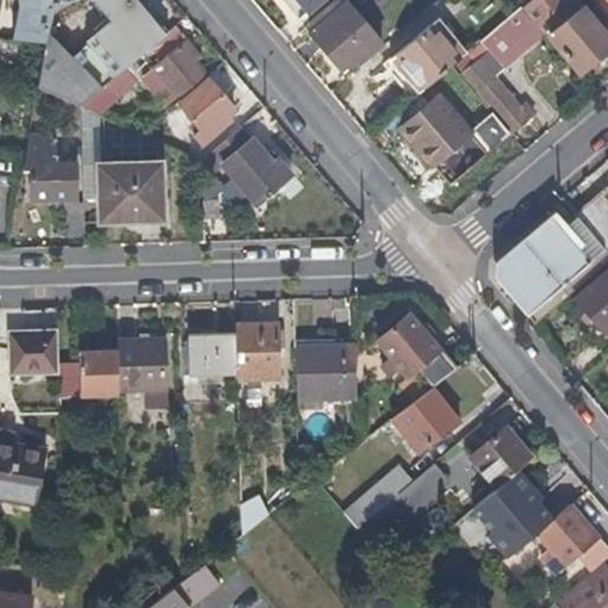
[(155,44),(171,31),(160,17),(144,0),(100,0),(116,18),(97,32),(126,69),(155,44)]
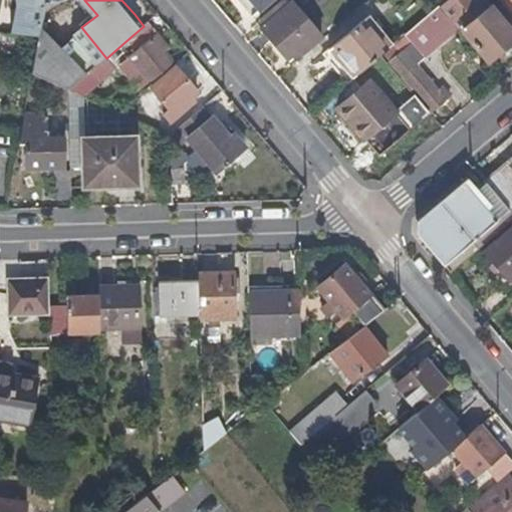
[(239,0),(253,15),(271,0),(239,0)]
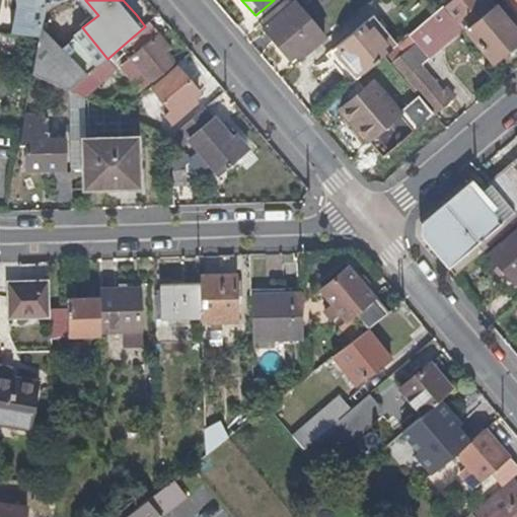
[(467,30),(496,6),(490,0),(440,0),(467,30)]
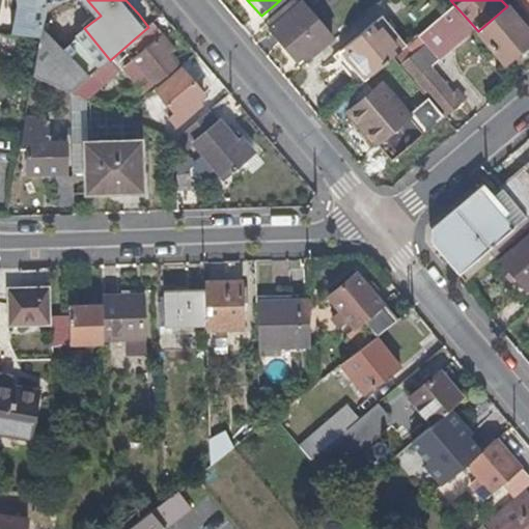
[(310,55),(332,36),(302,2),(271,29),(296,59),(306,51),(310,55)]
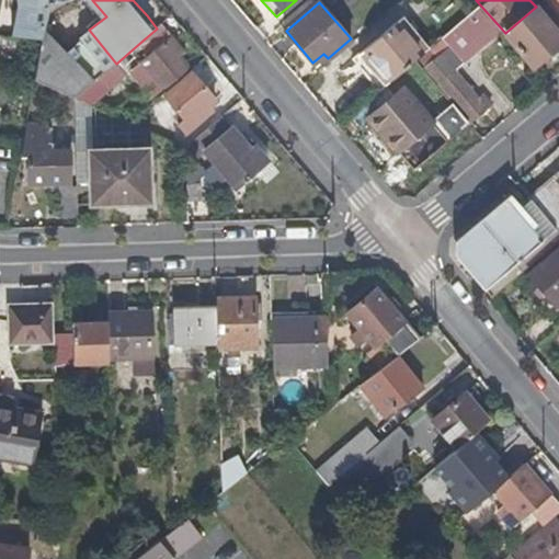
[(534,67),(558,45),(558,34),(536,7),(505,33),(534,67)]
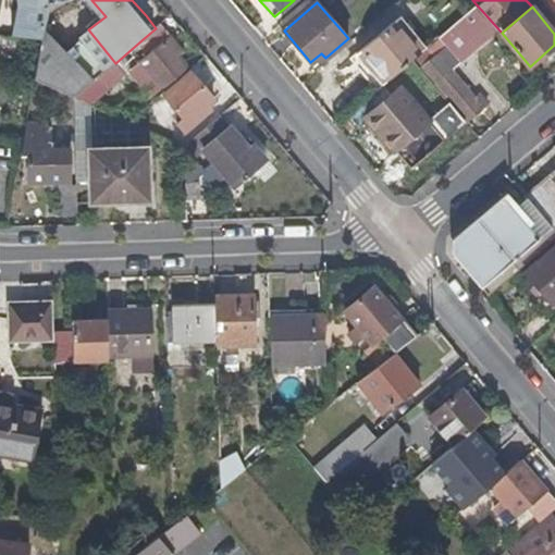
[(488,103),(480,95),(476,99),(451,70),(460,62),(458,59),(494,29),(477,10),(417,59),(429,73),(469,120),(488,103)]
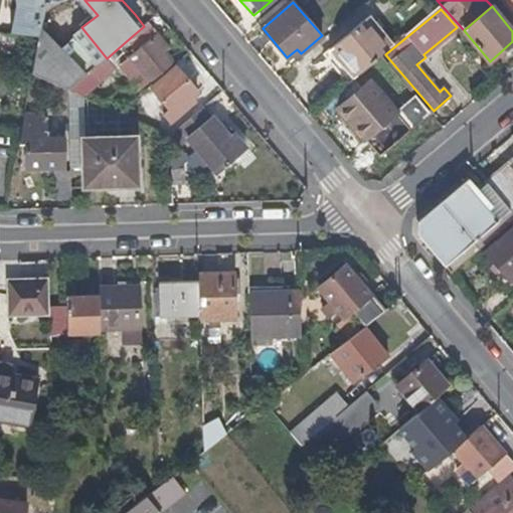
[(382,54),(394,44),(371,18),(327,54),(349,82),(382,54)]
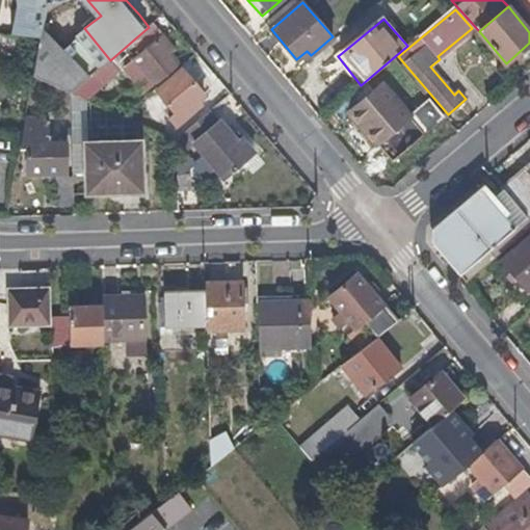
[(147,51),(164,36),(154,23),(149,27),(135,38),(147,51)]
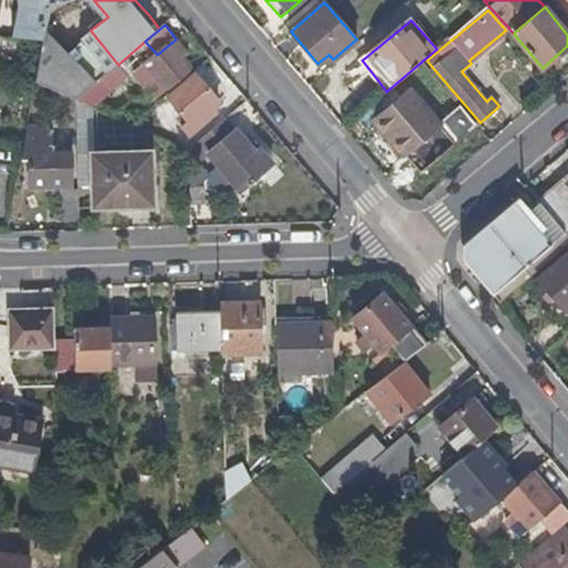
[(98,80),(47,28),(41,51),(37,81),(48,86),(77,97),(98,80)]
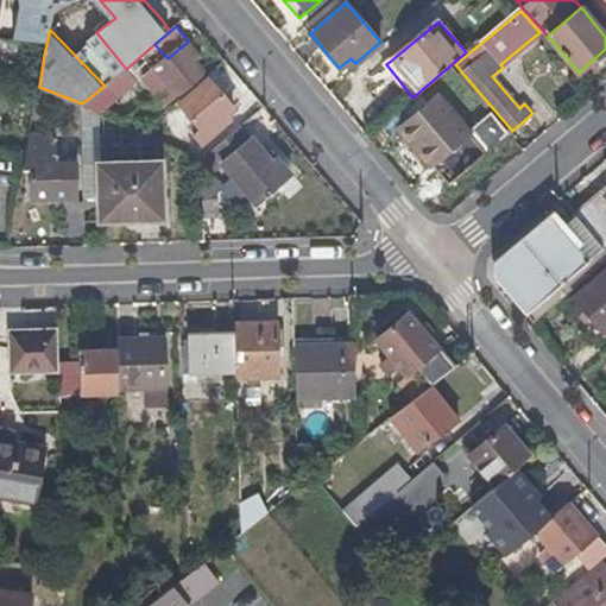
[(206,74),(194,57),(199,54),(188,42),(168,58),(157,67),(174,86),(181,94),(206,74)]
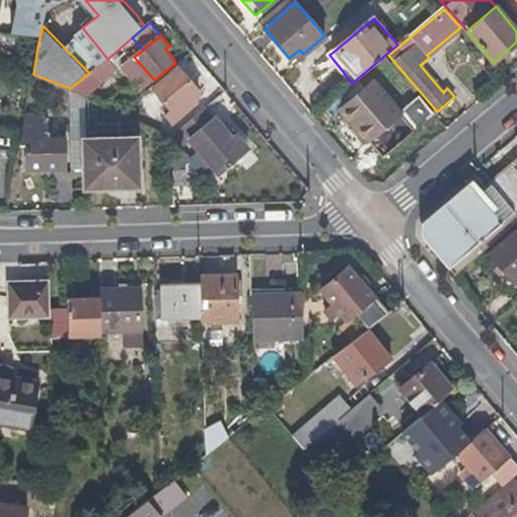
[(293,63),(303,54),(299,50),(289,58),(293,63)]
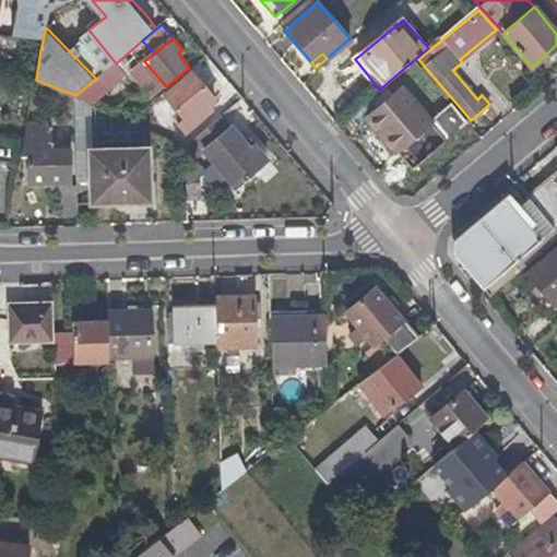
[(160,79),(144,61),(132,72),(146,90),(160,79)]
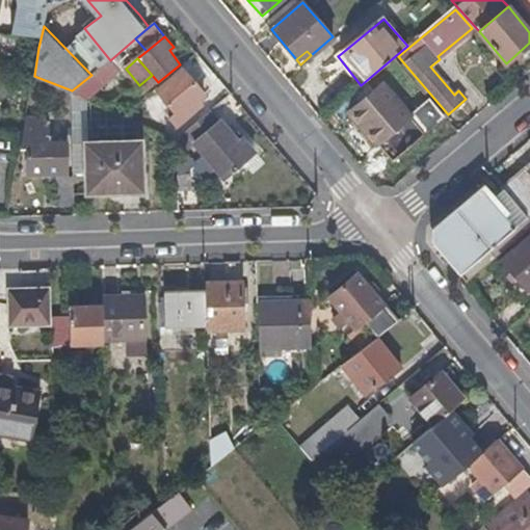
[(100,82),(113,71),(107,62),(93,75),(100,82)]
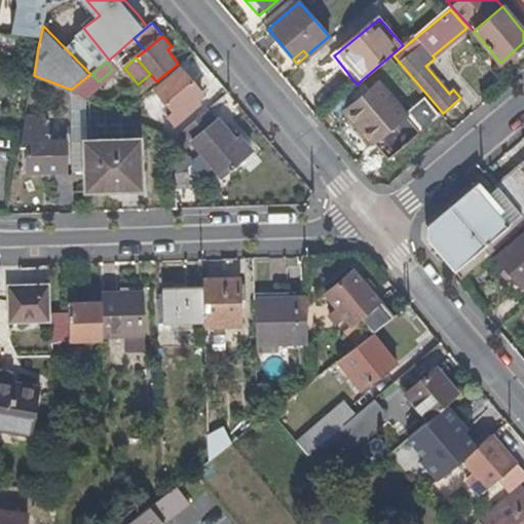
[(201,94),(182,68),(156,89),(175,110),(169,115),(175,123),(198,103),(195,100),(202,95),(201,94)]
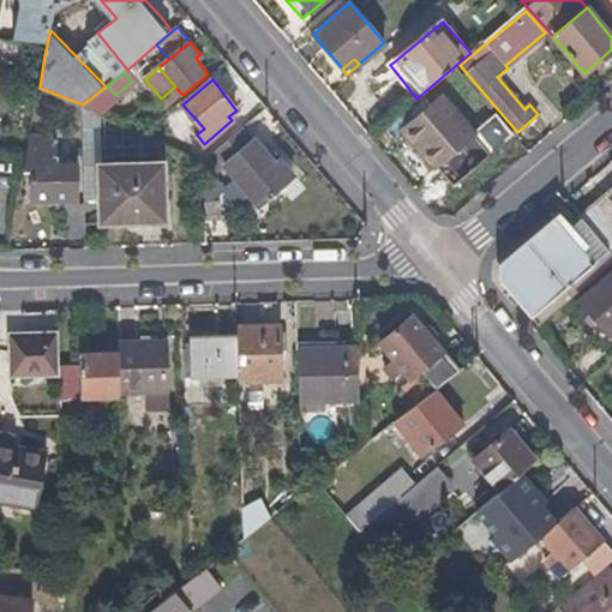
[(453,185),(514,135),(497,113),(472,133),(442,99),(405,129),(453,185)]
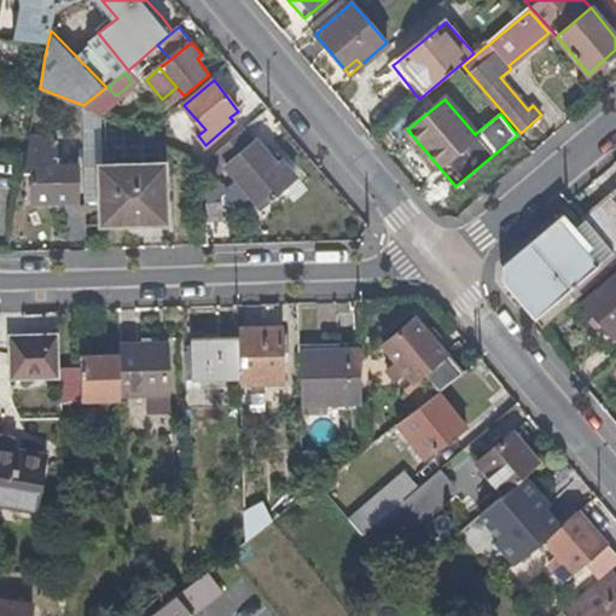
[(161,156),(160,149),(158,140),(145,134),(134,131),(85,108),(83,108),(86,201),(99,201),(99,163),(160,162),(161,156)]
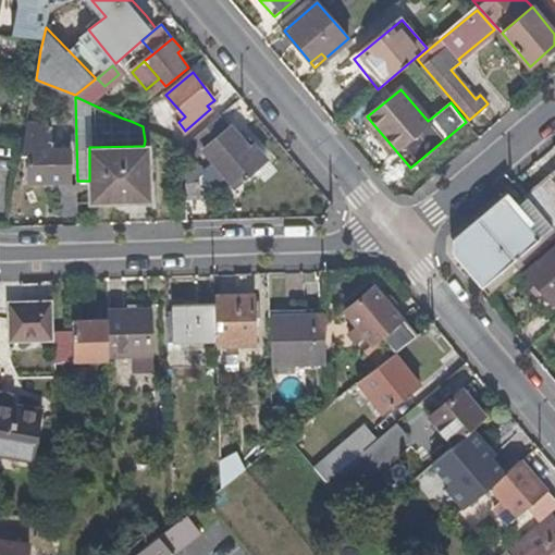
[(204,148),(231,127),(221,114),(196,137),(204,148)]
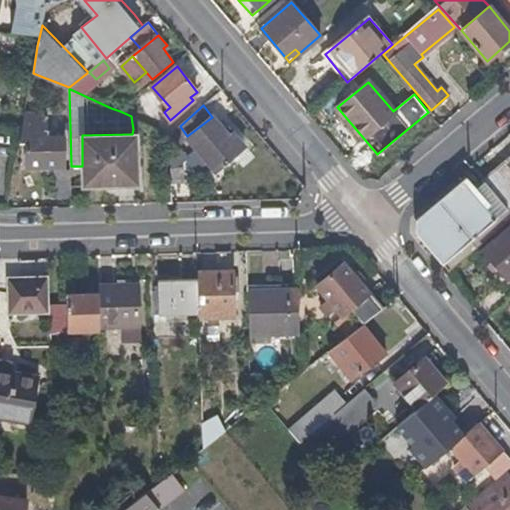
[(64,165),(64,136),(46,137),(45,112),(27,112),(23,137),(28,137),(28,166),(64,165)]
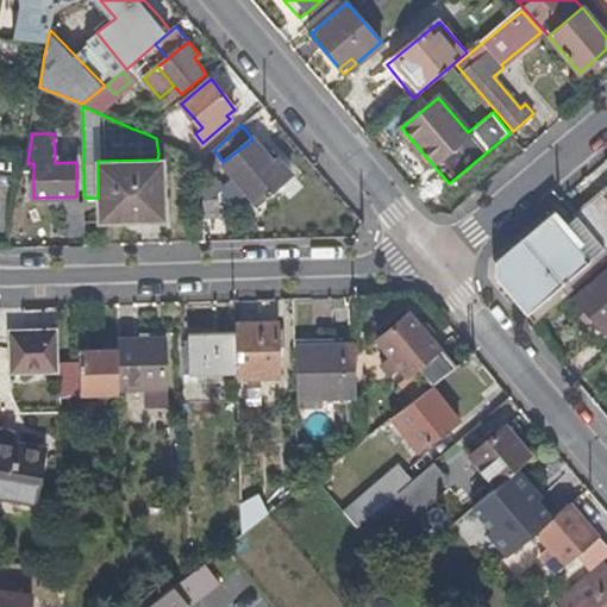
[(254,202),(292,175),(279,157),(270,163),(263,154),(252,139),(223,162),(251,200),(254,202)]
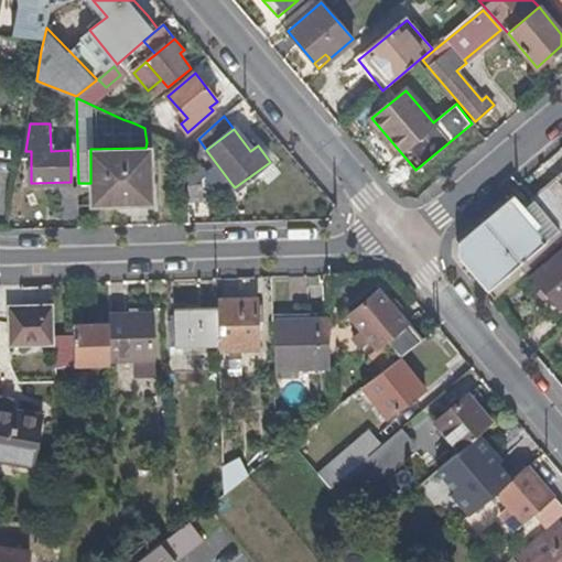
[(152,203),(150,148),(146,148),(90,149),(90,183),(90,204),(152,203)]
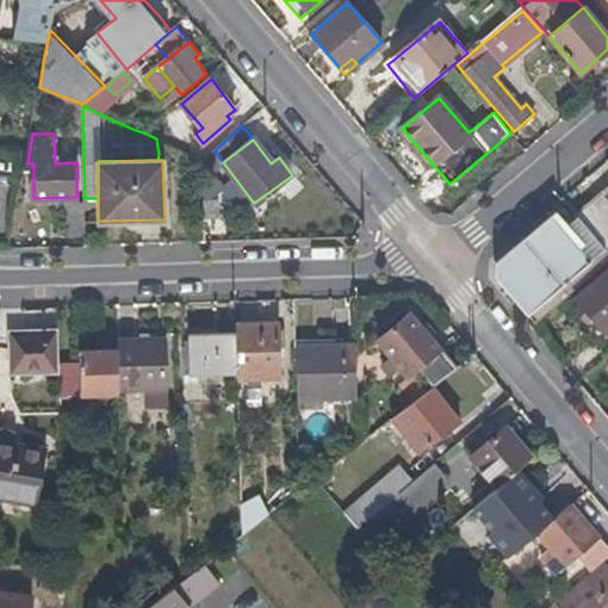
[(218,218),(217,199),(204,200),(204,218),(218,218)]
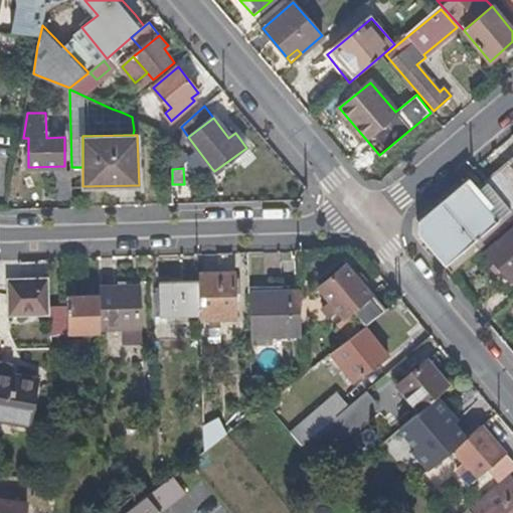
[(71,199),(70,169),(57,170),(57,199),(71,199)]
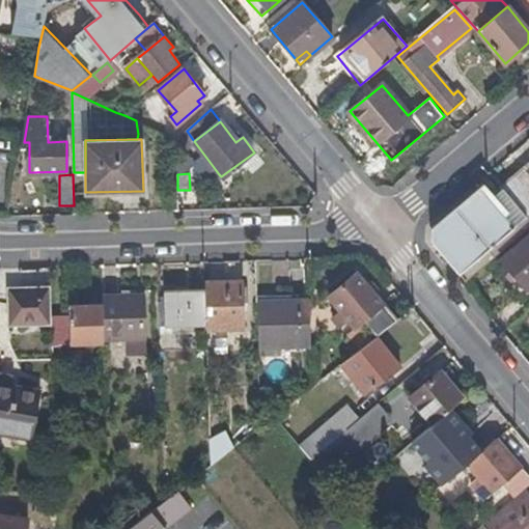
[(528,184),(521,174),(503,188),(528,219),(528,184)]
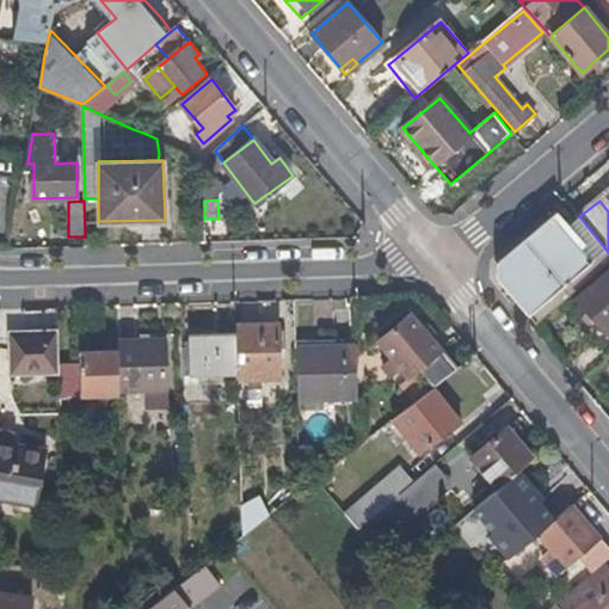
[(597,258),(570,225),(558,211),(526,239),(564,285),(597,258)]
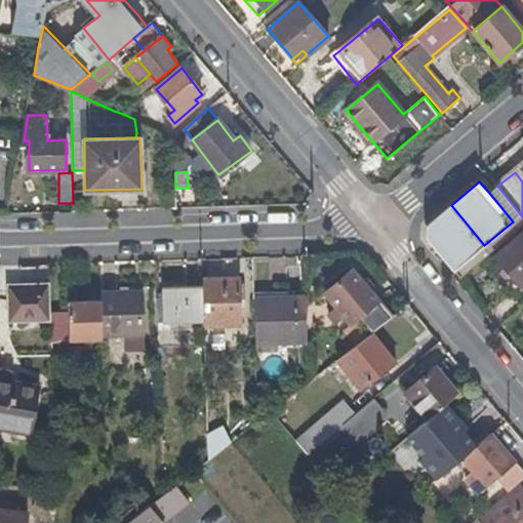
[(463,278),(522,226),(522,216),(497,186),(489,193),(513,222),(484,245),(455,270),(463,278)]
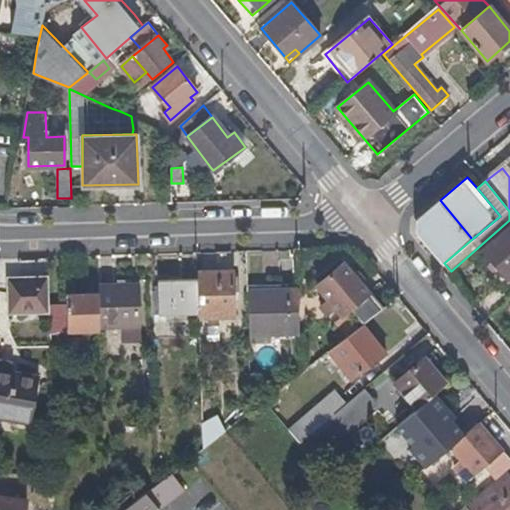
[(444,263),(472,239),(440,200),(419,217),(418,232),(444,263)]
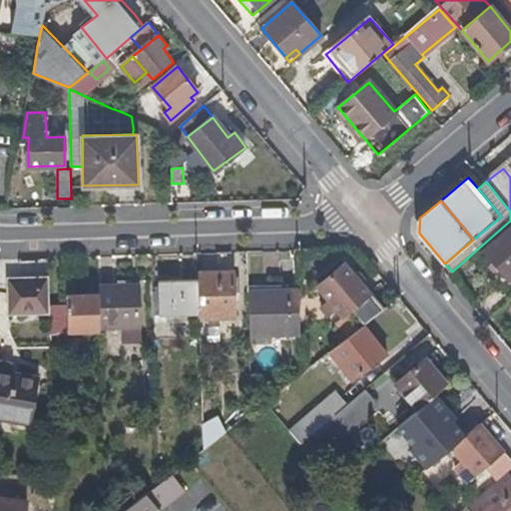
[(510,227),(485,250),(495,262),(500,268),(509,279),(510,278),(510,227)]
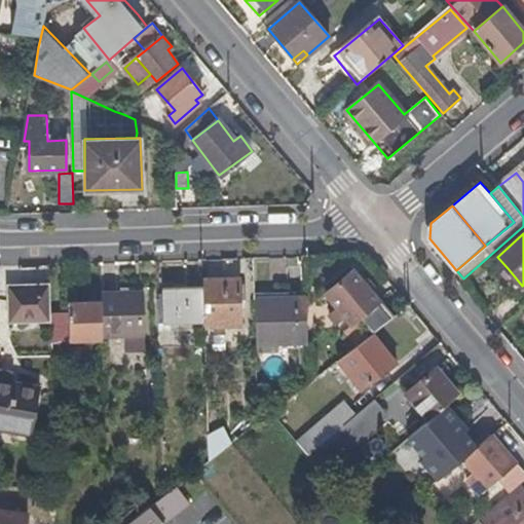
[(507,279),(513,274),(508,268),(501,273),(507,279)]
